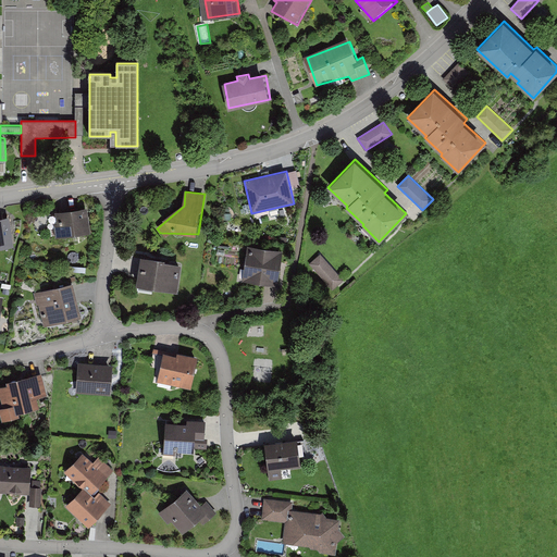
[(52,211),(56,237),(91,233),(87,207),(52,211)]
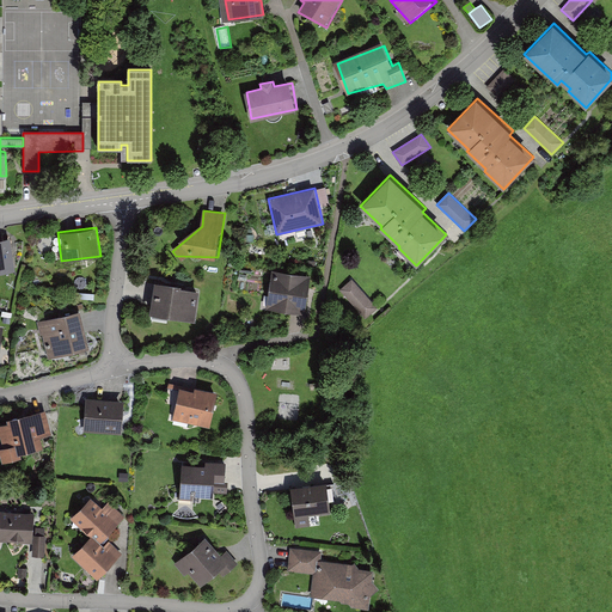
[(0,238),(0,273),(16,271),(11,238),(0,238)]
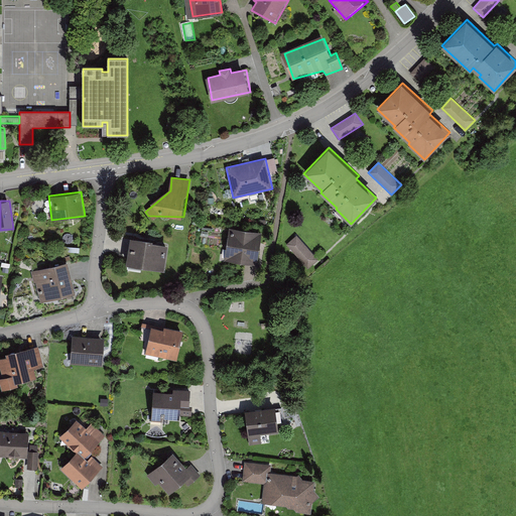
[(226,255),(225,260),(257,265),(257,260),(259,248),(262,232),(230,227),(227,243),(226,255)]
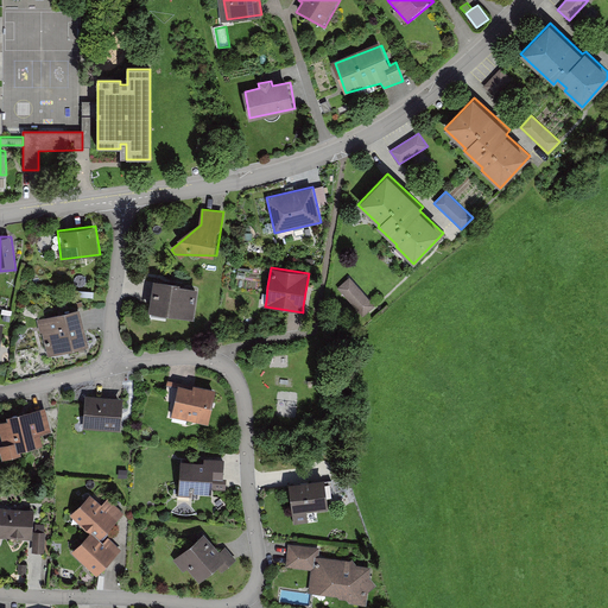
[(183,280),(154,277),(151,310),(169,312),(169,316),(195,318),(198,289),(182,287),(183,280)]
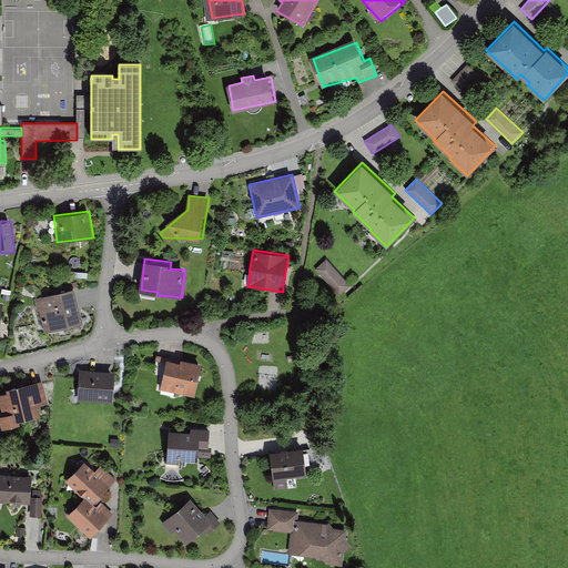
[(340,295),(351,285),(327,259),(315,269),(340,295)]
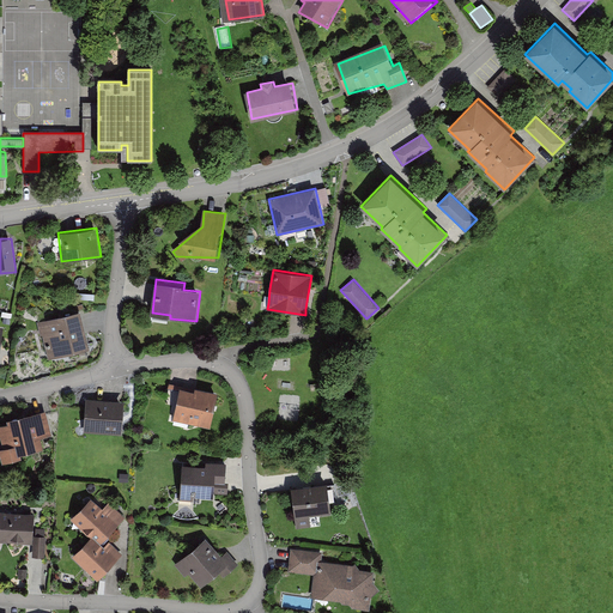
[(49,358),(90,347),(80,310),(40,320),(49,358)]
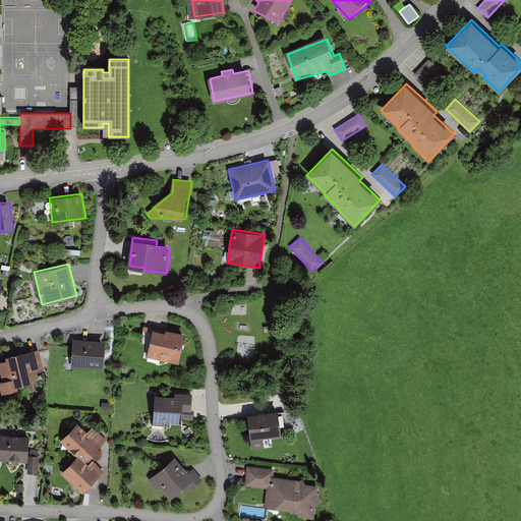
[(153,328),(147,356),(178,363),(185,332),(166,328),(165,331),(153,328)]
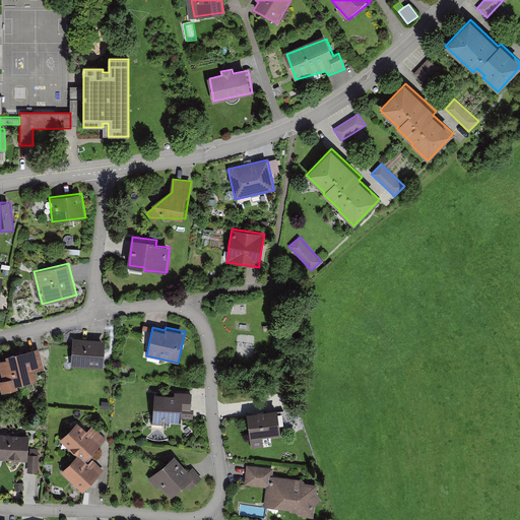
[(239,334),(237,356),(254,358),(256,335),(239,334)]
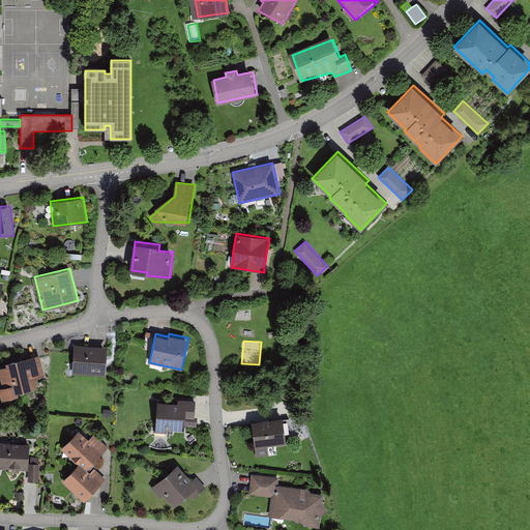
[(75,344),(72,373),(105,376),(107,347),(75,344)]
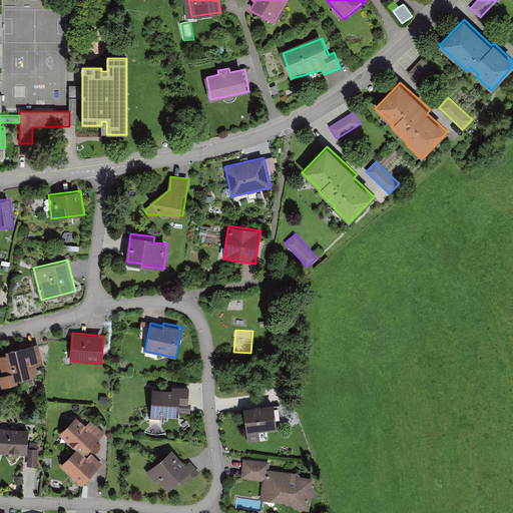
[(8,356),(0,358),(4,376),(1,376),(4,388),(19,385),(18,380),(37,376),(35,368),(38,367),(38,363),(42,362),(38,345),(7,352),(8,356)]
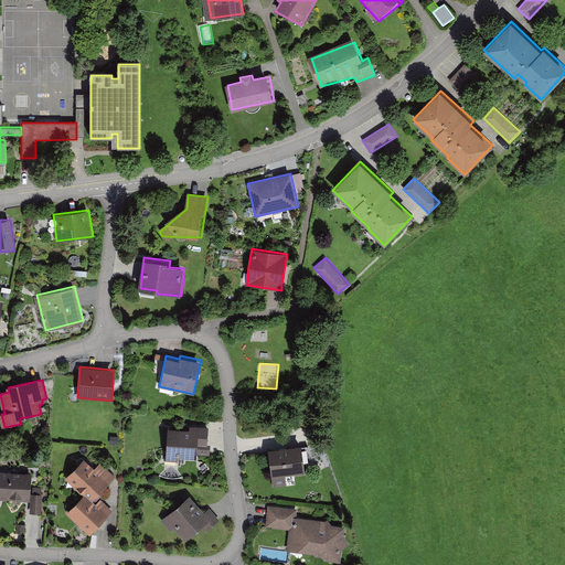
[(190,425),(189,428),(168,426),(166,460),(178,461),(178,457),(180,457),(194,458),(196,458),(198,444),(208,445),(209,426),(190,425)]
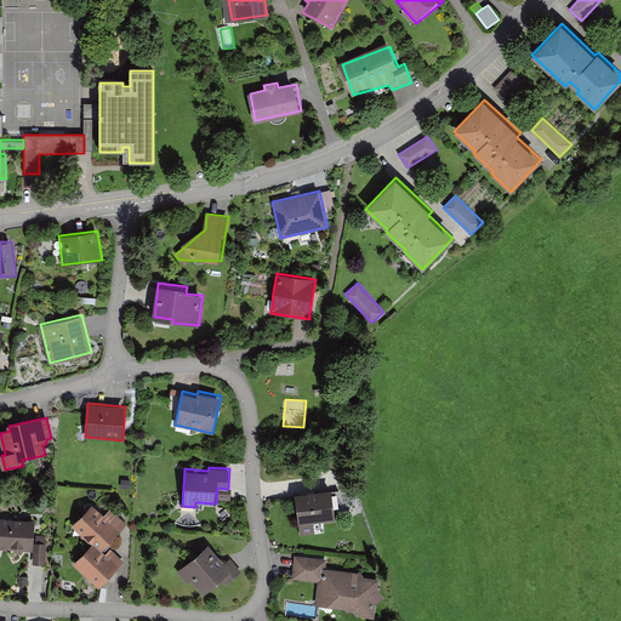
[(313,522),(336,519),(331,488),(295,493),(300,534),(315,533),(313,522)]
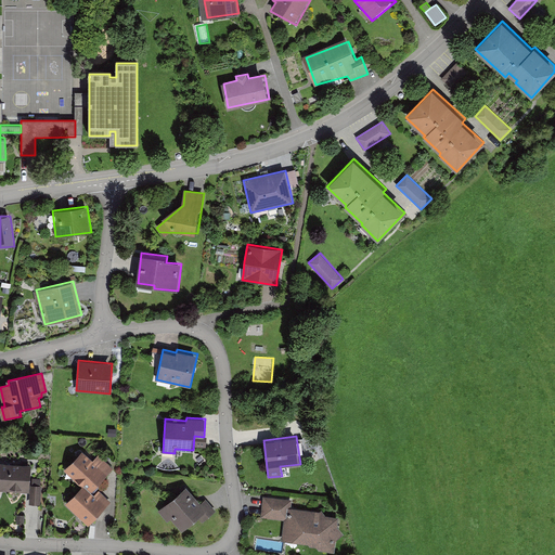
[(81,487),(84,485),(91,491),(113,467),(99,454),(93,460),(82,450),(64,469),(81,487)]
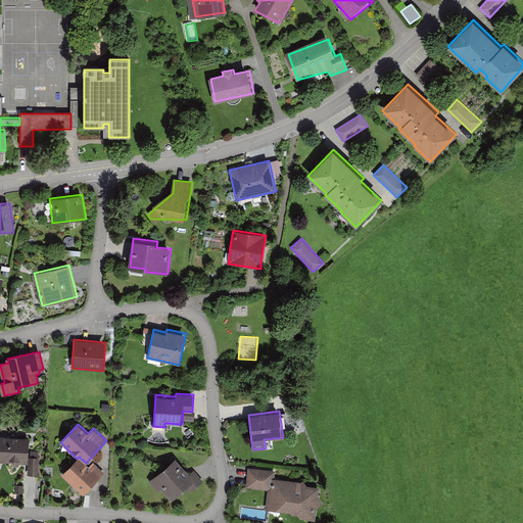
[(0,435),(0,461),(28,464),(30,438),(0,435)]
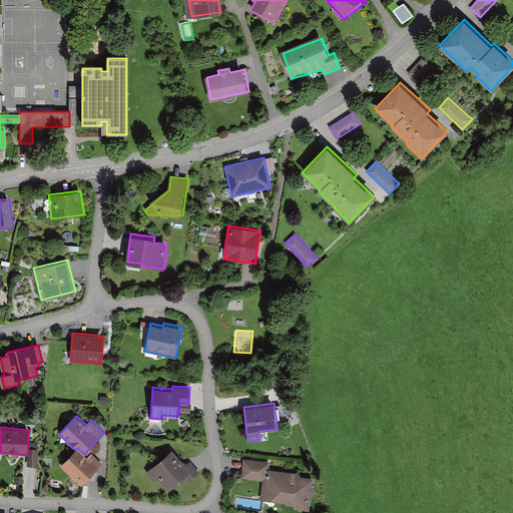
[(60,465),(82,485),(102,463),(91,453),(87,457),(84,454),(77,448),(75,450),(60,465)]
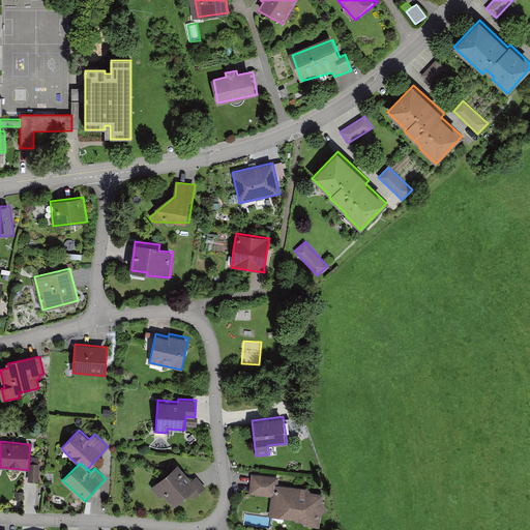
[(28,481),(39,481),(40,464),(29,464),(28,481)]
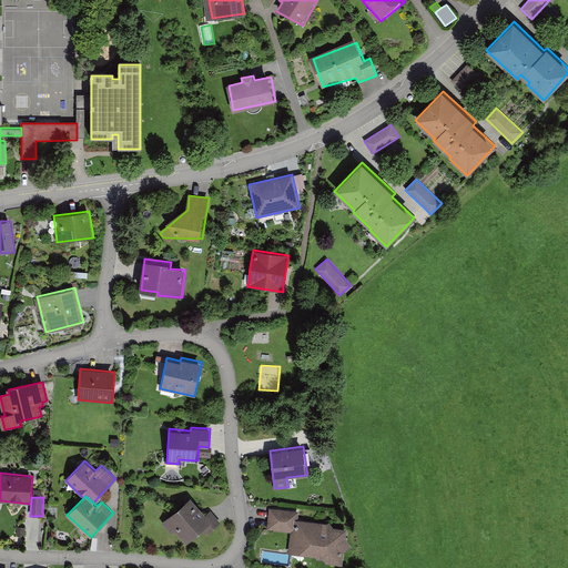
[(211,510),(205,515),(191,498),(162,523),(171,534),(175,530),(186,543),(203,529),(208,534),(221,523),(211,510)]
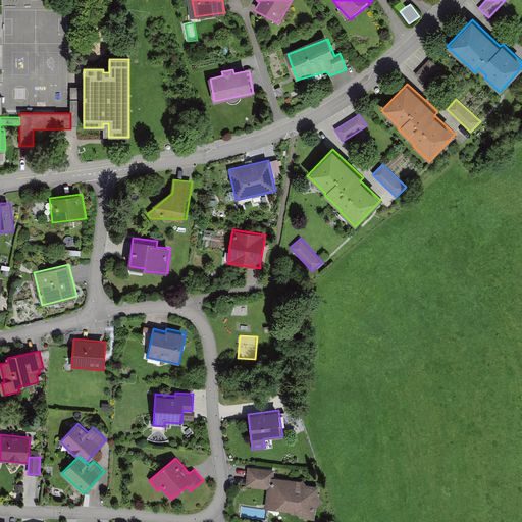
[(274,469),(248,466),(245,486),(267,489),(269,477),(274,477),(274,469)]
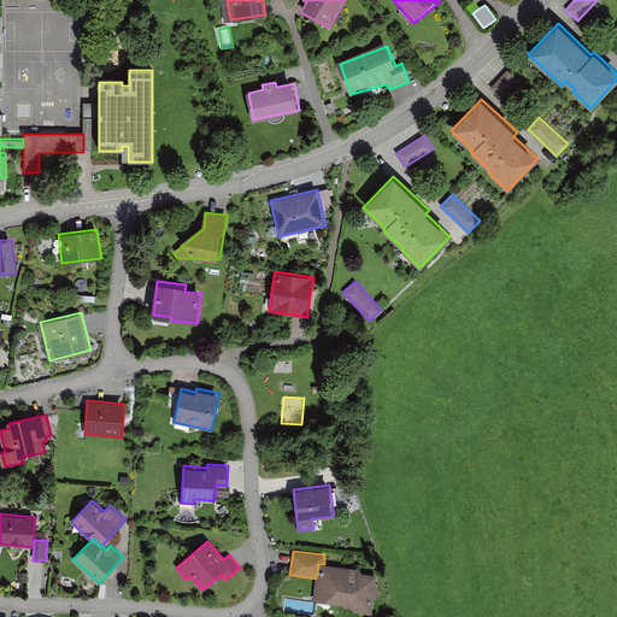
[(324,564),(318,564),(316,579),(313,600),(342,604),(345,606),(353,607),(353,610),(372,612),(374,598),(382,592),(375,583),(376,573),(362,571),(358,565),(356,568),(324,564)]
